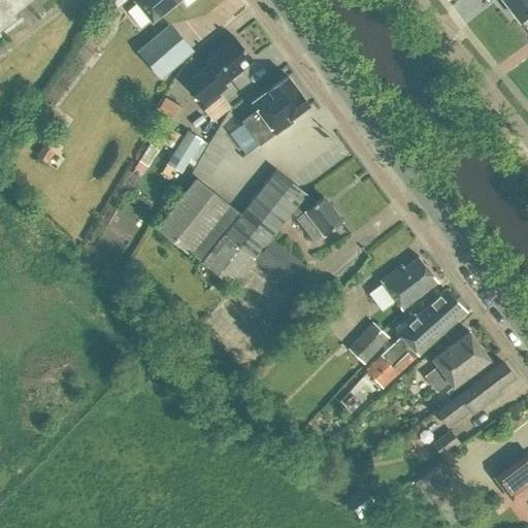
[(0,0),(0,29),(20,14),(17,9),(29,0),(0,0)]
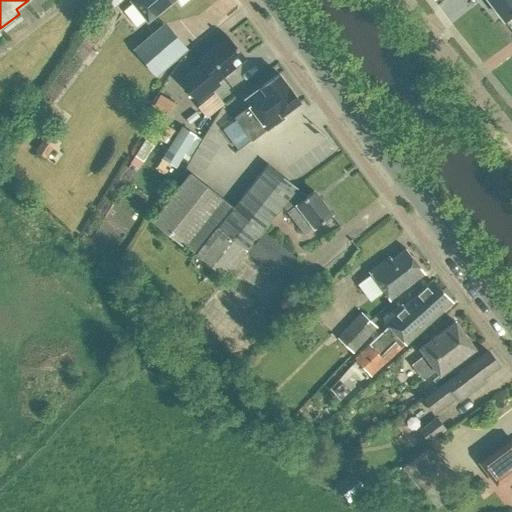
[(146,22),(173,0),(179,7),(187,0),(130,0),(129,1),(146,22)]
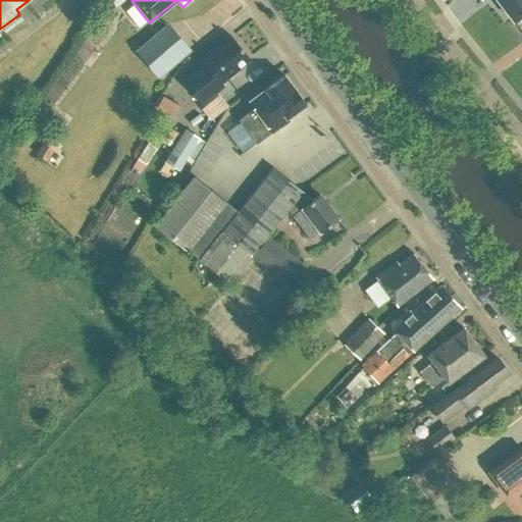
[(521,0),(497,0),(513,20),(521,12),(521,0)]
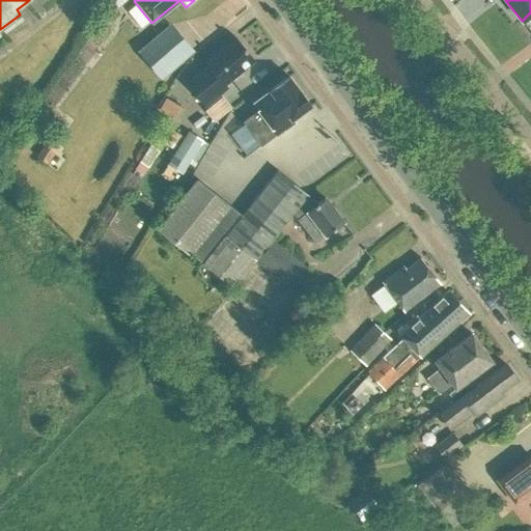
[(109,22),(118,11),(109,3),(100,14),(109,22)]
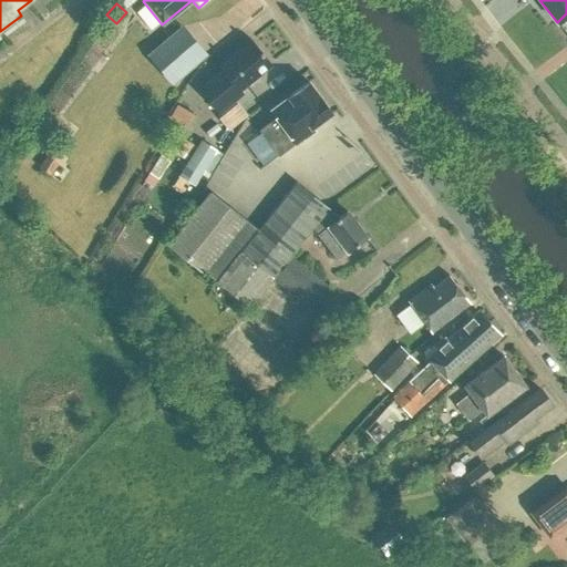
[(234,94),(271,63),(250,40),(218,66),(222,70),(198,89),(218,113),(237,98),(234,94)]
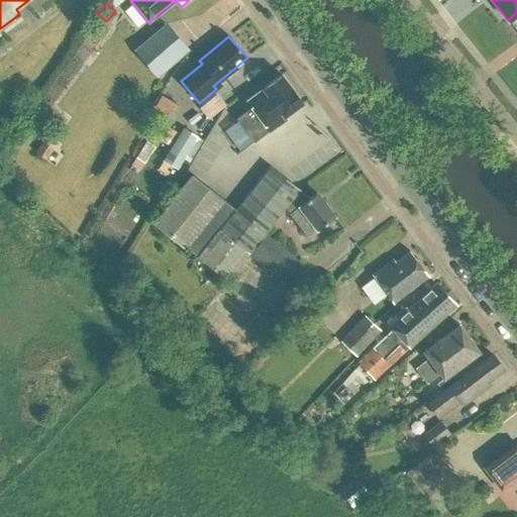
[(283,116),(301,103),(281,75),(262,89),(246,101),(250,108),(235,119),(252,142),(284,119),(283,116)]
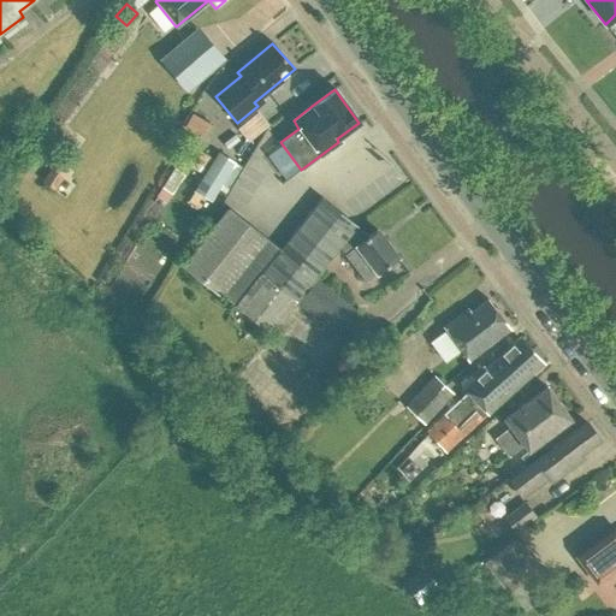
[(205,138),(212,125),(193,113),(184,126),(205,138)]
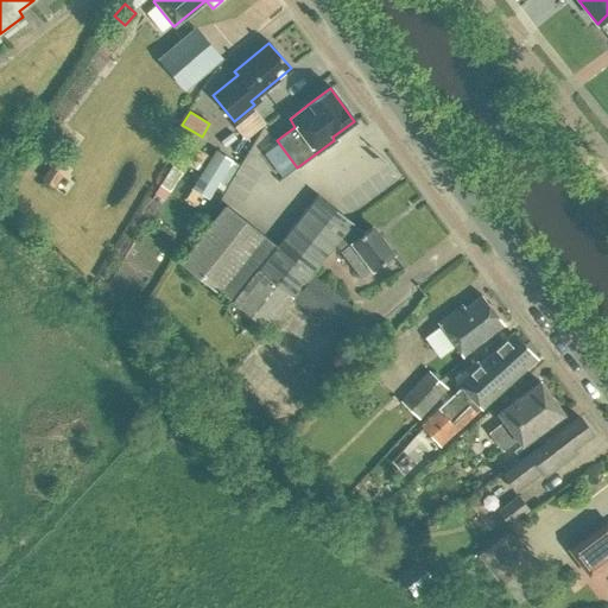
[(208,198),(232,160),(214,150),(190,188),(208,198)]
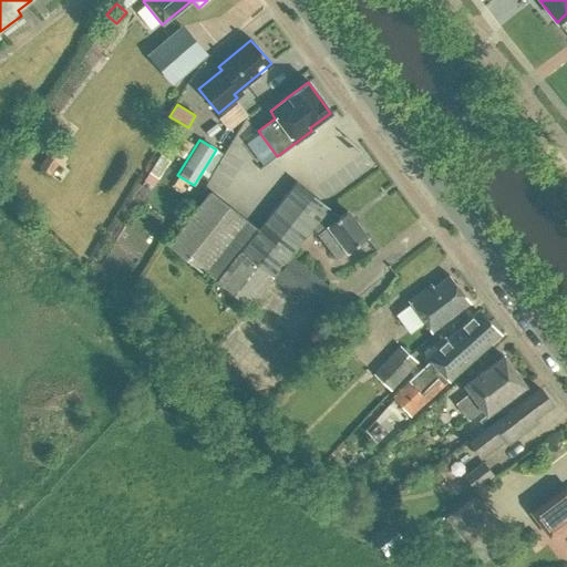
[(50,175),(60,161),(49,153),(39,167),(50,175)]
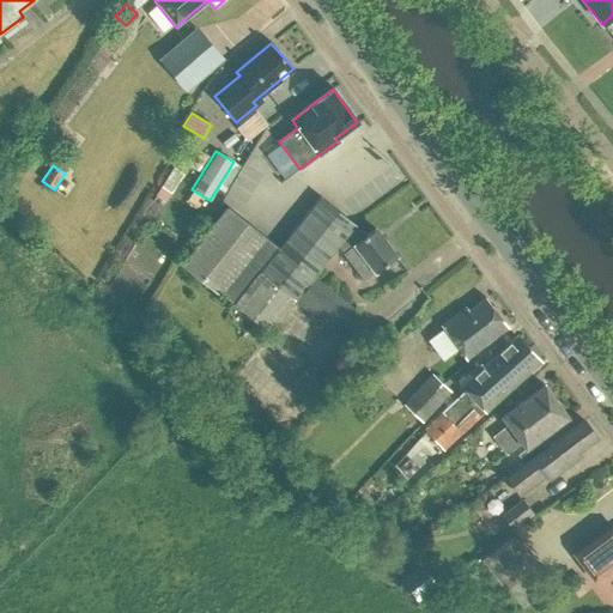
[(375,273),(396,258),(375,229),(365,236),(352,226),(353,225),(320,198),(278,249),(228,208),(181,267),(219,297),(222,293),(228,299),(254,267),(259,272),(234,303),(255,321),(268,331),(293,299),(345,236),(354,244),(341,254),(363,281),(374,273),(375,273)]
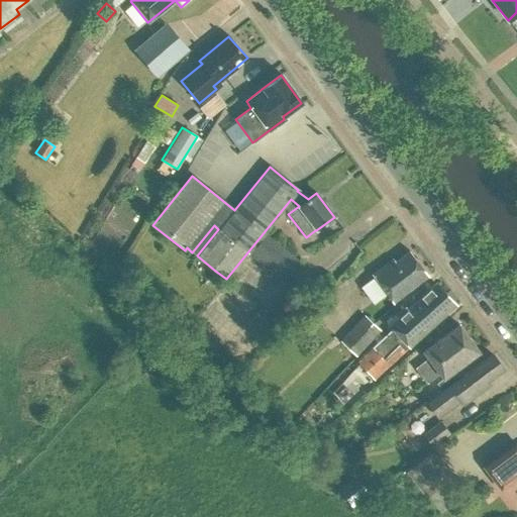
[(298,260),(265,233),(248,254),(282,281),(298,260)]
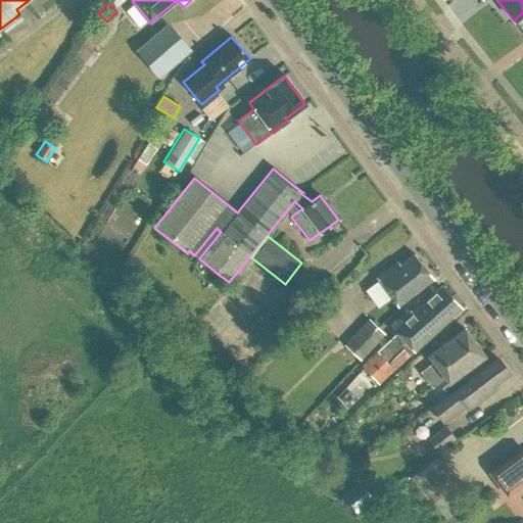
[(397,305),(432,280),(414,255),(398,267),(396,264),(377,278),(397,305)]
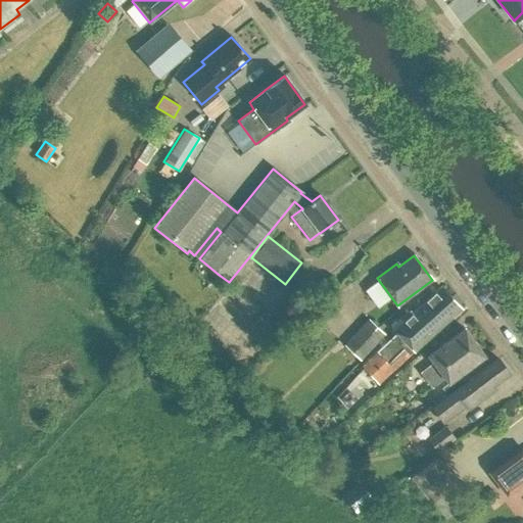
[(378,384),(409,357),(405,352),(410,347),(401,339),(429,313),(433,315),(450,298),(440,286),(425,300),(426,302),(413,315),(410,311),(401,318),(402,319),(392,328),(396,333),(376,351),(377,353),(363,367),(378,384)]
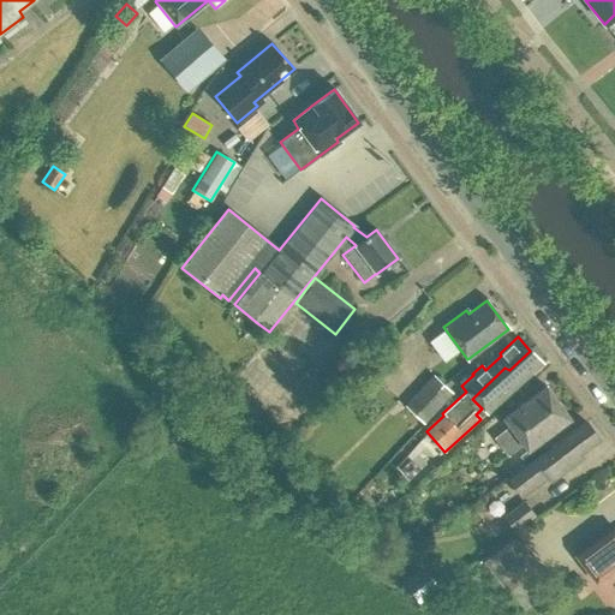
[(481,419),(542,364),(530,351),(509,370),(505,368),(472,399),(482,408),(476,415),(481,419)]
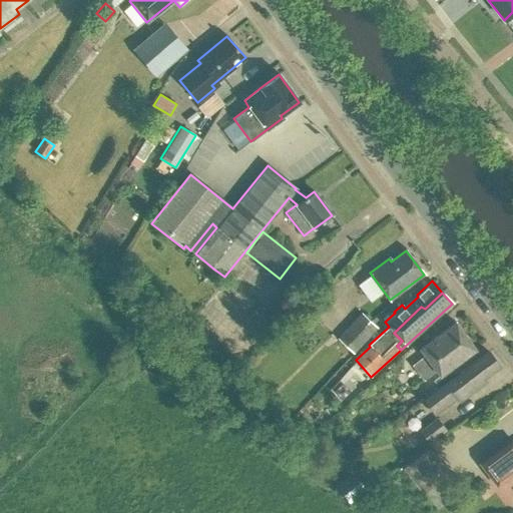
[(360,313),(337,338),(353,353),(376,328),(360,313)]
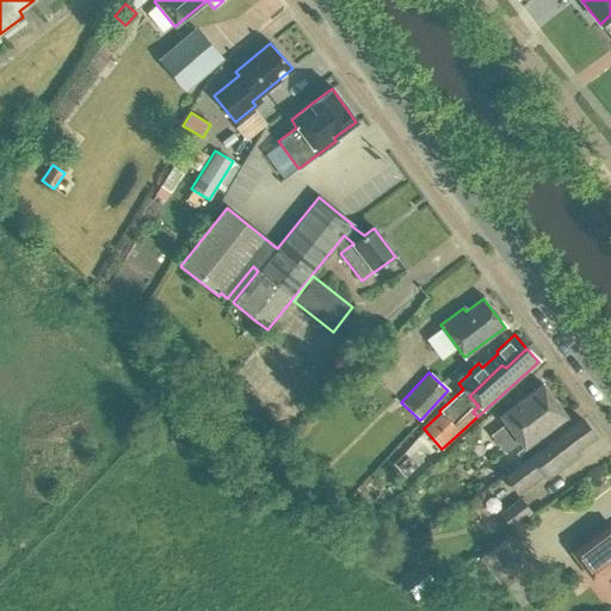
[(542,448),(536,439),(566,417),(542,384),(500,417),(506,425),(491,436),(504,454),(518,443),(523,449),(516,455),(522,463),(542,448)]
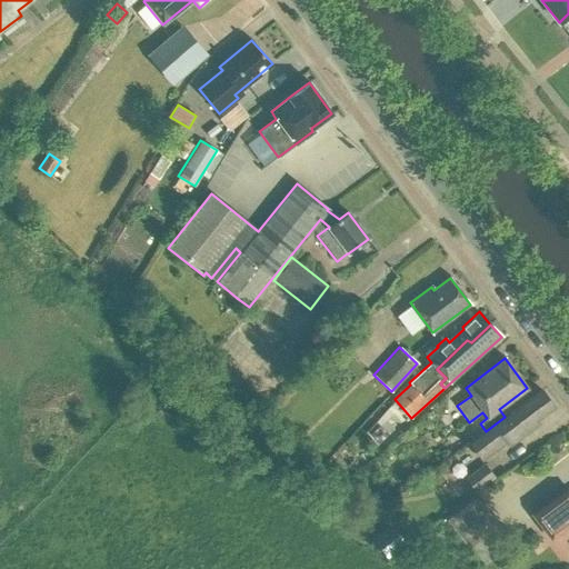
[(535,420),(552,406),(540,390),(486,431),(469,443),(482,461),(506,443),(508,446),(537,423),(535,420)]
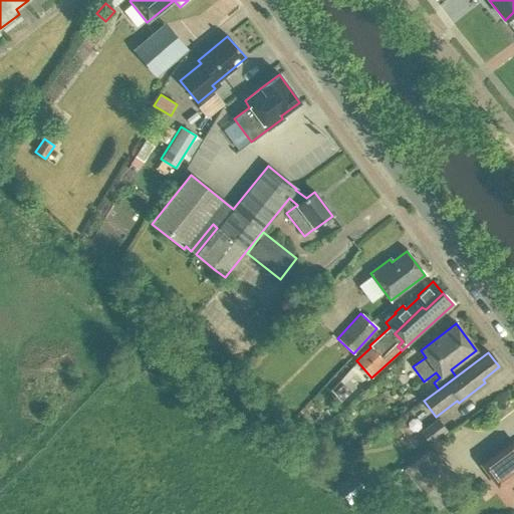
[(432,441),(447,430),(438,419),(423,430),(432,441)]
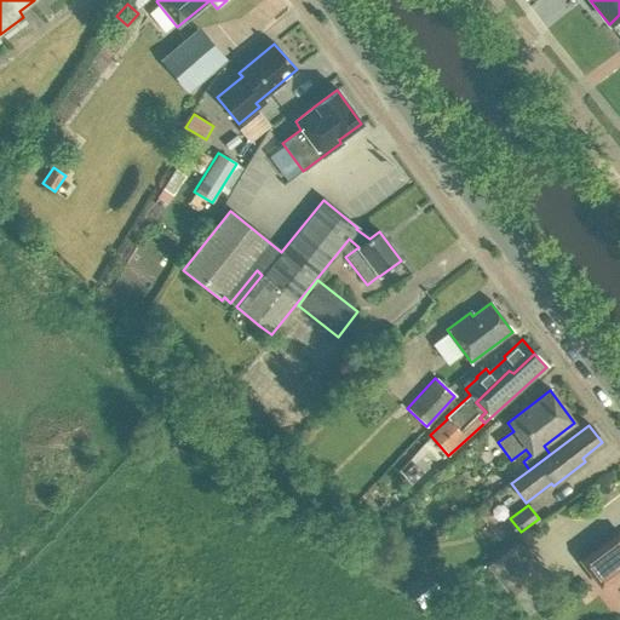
[(619,539),(616,533),(580,560),(601,587),(619,572),(619,539)]
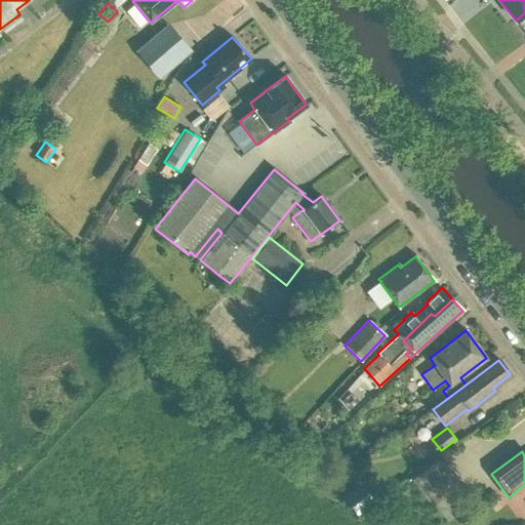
[(377,501),(356,486),(342,497),(357,516),(377,501)]
